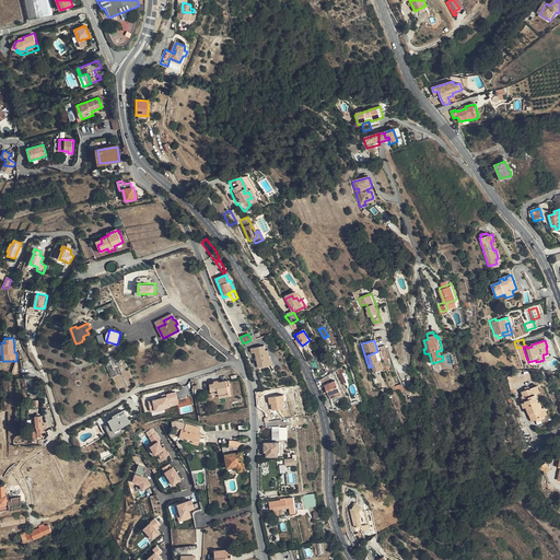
[(259,368),(268,365),(265,351),(264,346),(253,348),(255,353),(259,364),(258,364),(259,368)]
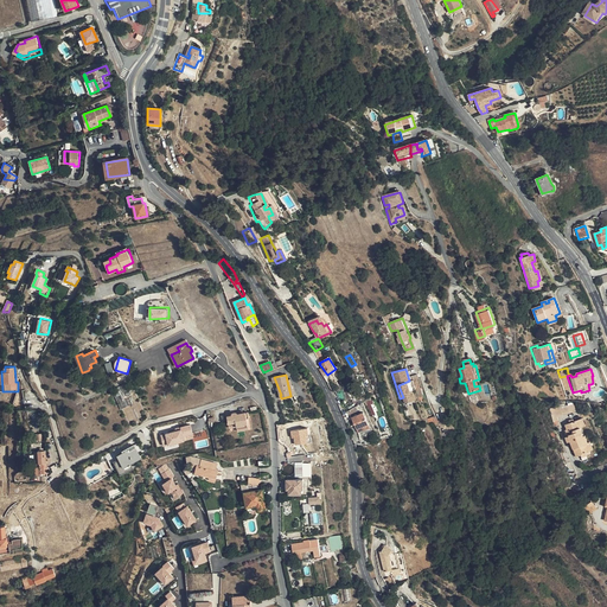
[(409,381),(398,385),(403,397),(404,403),(415,400),(413,390),(416,389),(414,382),(414,379),(411,381),(409,381)]
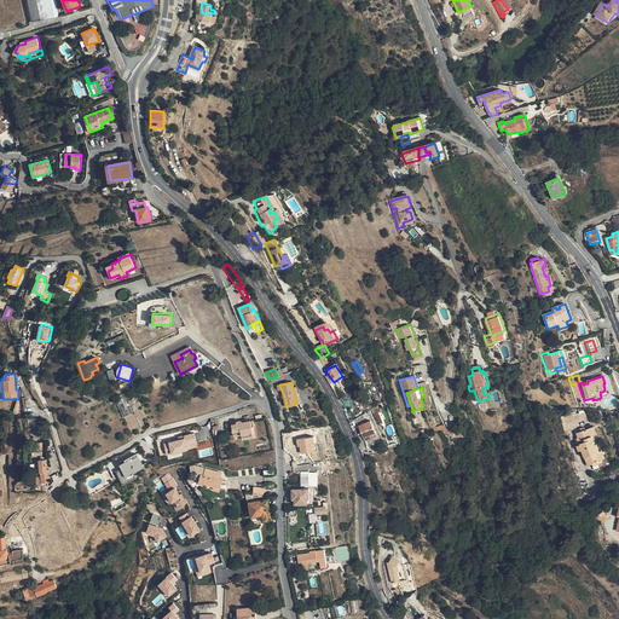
[(562,417),(565,426),(589,420),(586,411),(562,417)]
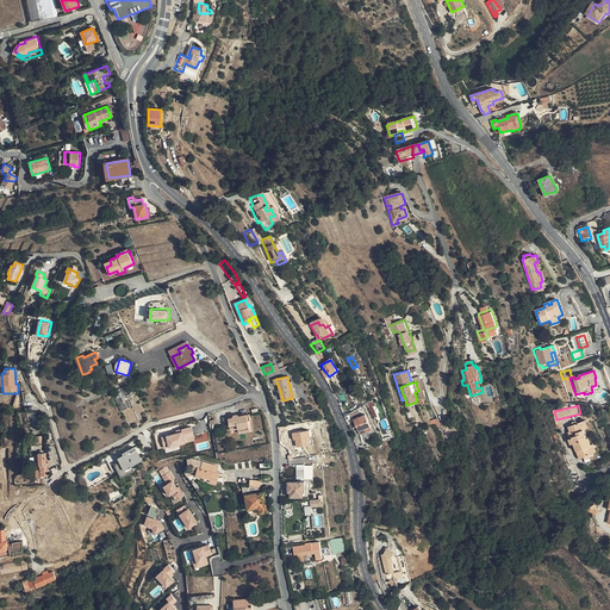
[(361,408),(350,412),(353,419),(365,414),(361,408)]
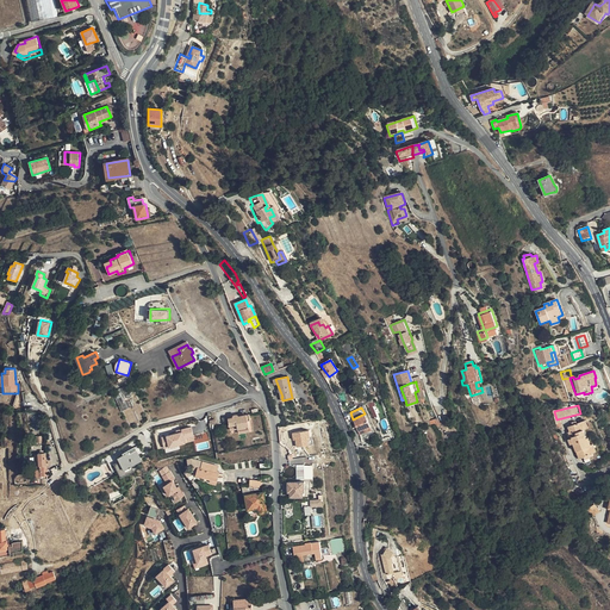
[(248,414),(242,415),(240,415),(240,417),(237,417),(237,415),(235,414),(232,415),(231,415),(231,417),(228,417),(229,425),(236,424),(237,428),(242,428),(242,431),(248,430),(247,421),(249,419),(248,414)]
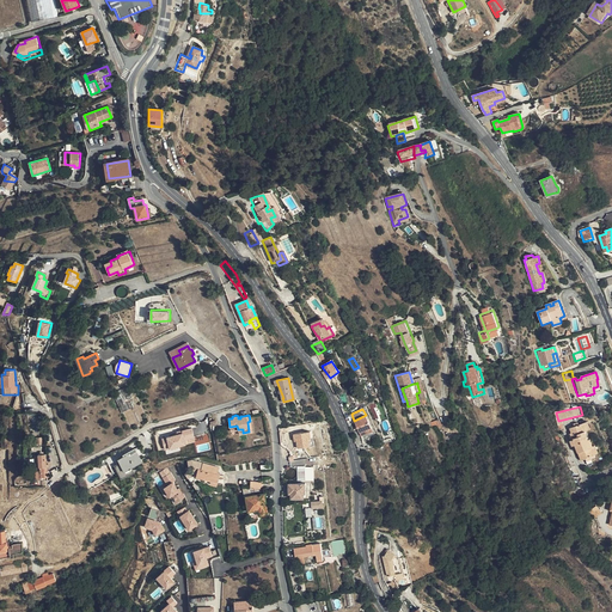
[(367,416),(355,421),(360,433),(367,429),(368,432),(373,430),(367,416)]
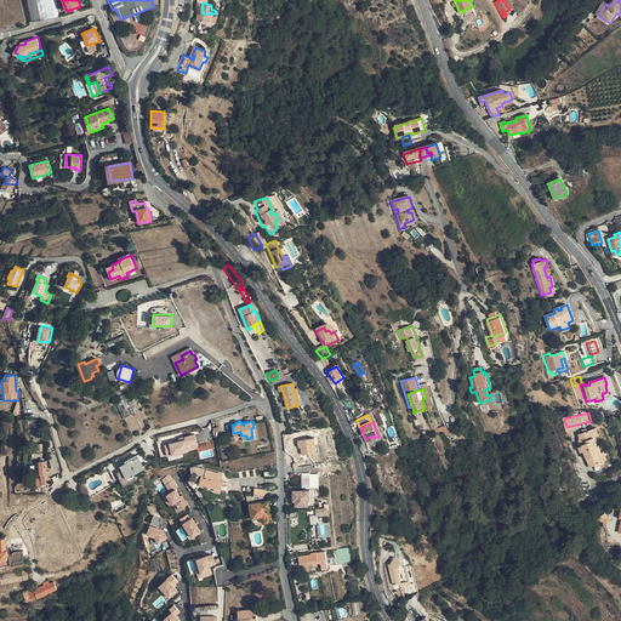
[(590,467),(605,461),(603,453),(599,445),(598,446),(594,438),(596,437),(593,429),(587,432),(588,434),(585,436),(584,433),(579,436),(580,440),(579,440),(581,446),(584,453),(590,467)]
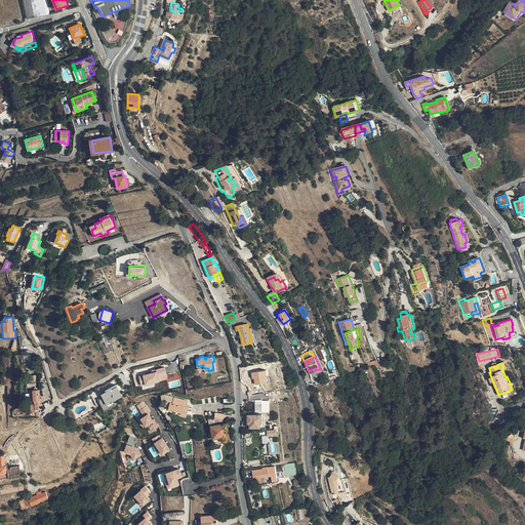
[(139,374),(142,385),(159,380),(160,381),(169,379),(166,366),(158,368),(159,370),(139,374)]
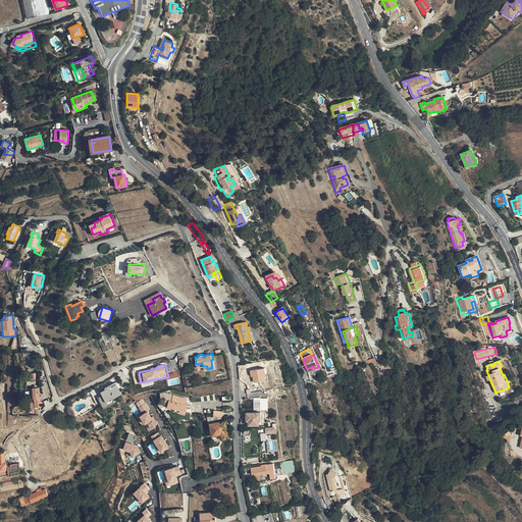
[(248,377),(253,376),(252,370),(247,371),(246,368),(240,369),(242,376),(247,375),(248,377)]
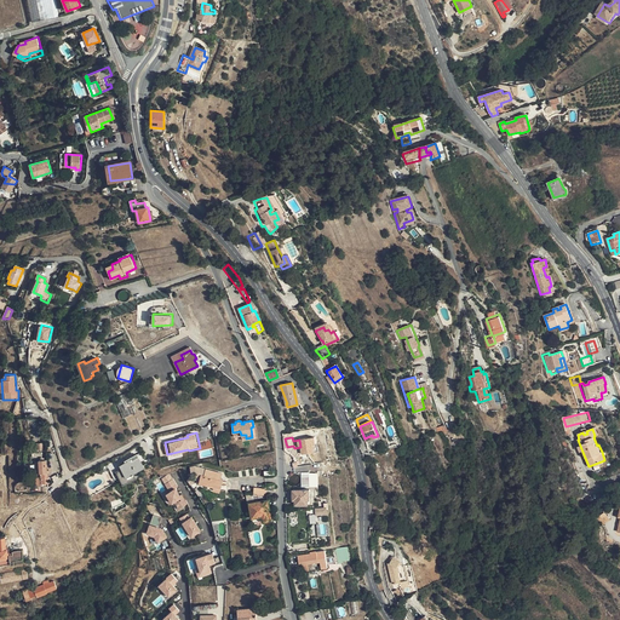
[(143,468),(138,458),(133,460),(130,463),(130,460),(126,463),(120,465),(122,469),(126,476),(137,470),(143,468)]
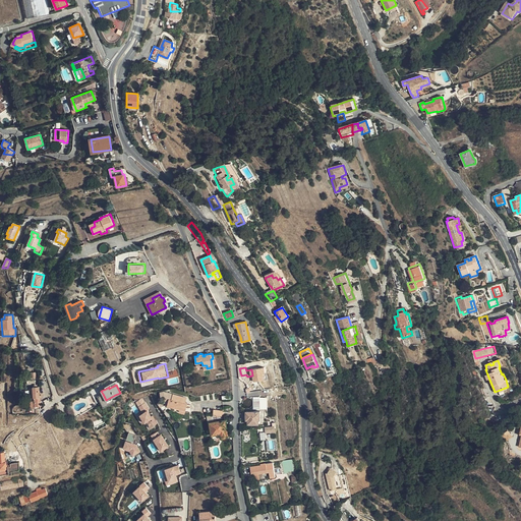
[(33,388),(33,398),(34,398),(35,401),(31,401),(31,407),(32,407),(32,408),(35,408),(35,407),(41,406),(41,398),(40,398),(39,387),(33,388)]
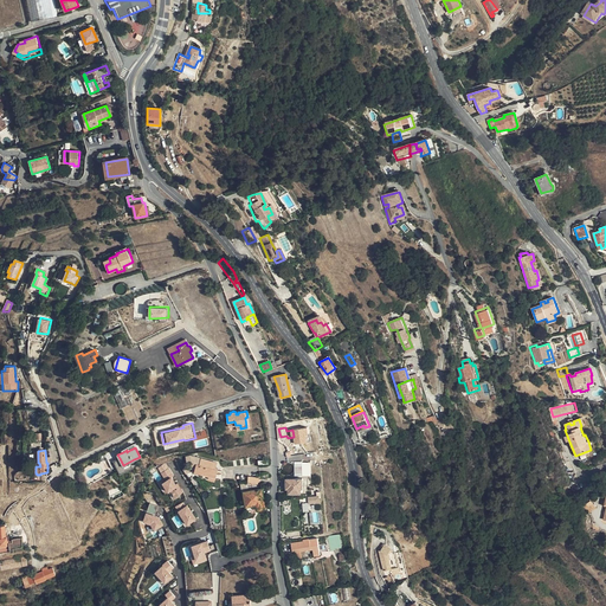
[(195,461),(194,456),(185,457),(186,463),(192,462),(191,466),(193,466),(194,461),(195,461)]
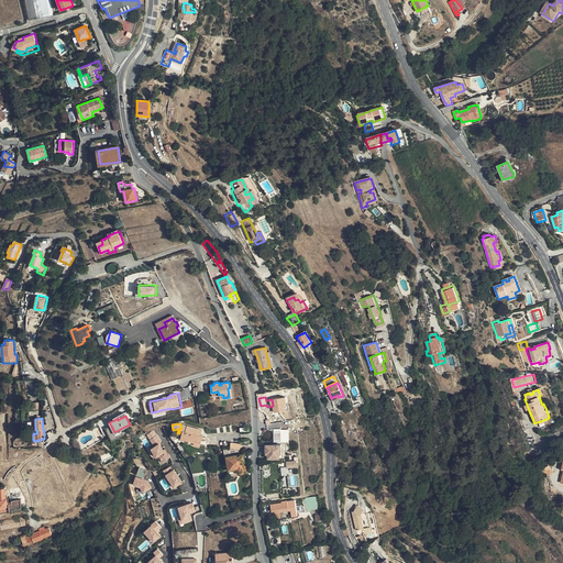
[(124,427),(114,432),(111,426),(106,429),(111,440),(127,431),(124,427)]
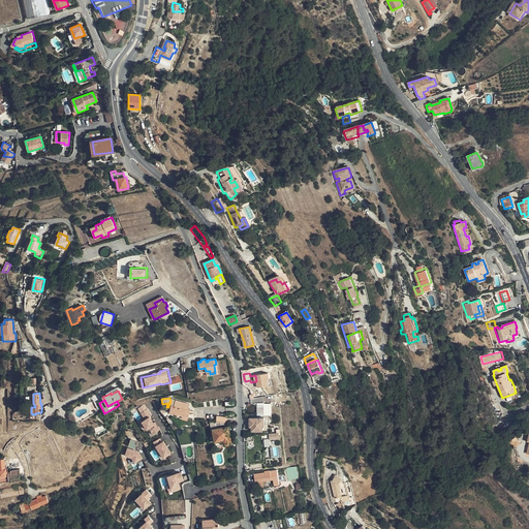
[(174,413),(188,417),(189,413),(186,412),(187,410),(188,405),(175,401),(175,403),(173,402),(169,412),(174,413)]
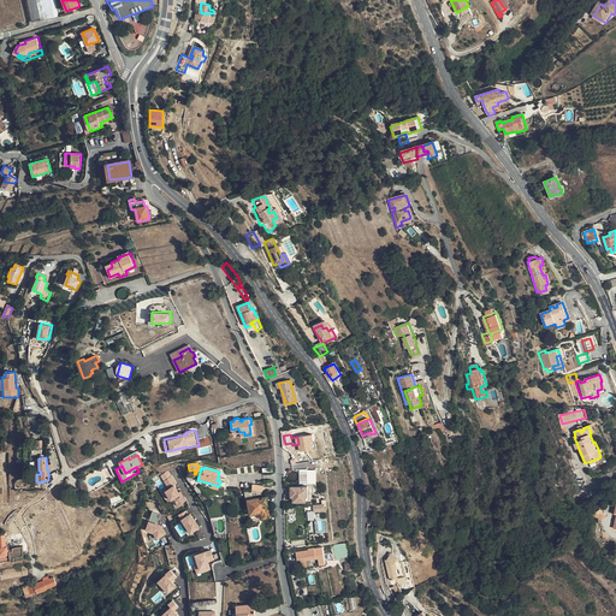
[(301,483),(318,483),(317,468),(300,469),(301,483)]
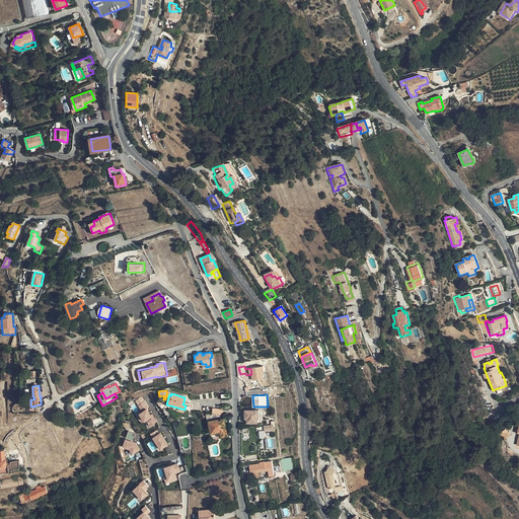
[(148,419),(151,425),(158,421),(154,414),(152,415),(148,409),(150,406),(143,396),(136,400),(143,411),(140,413),(145,421),(148,419)]
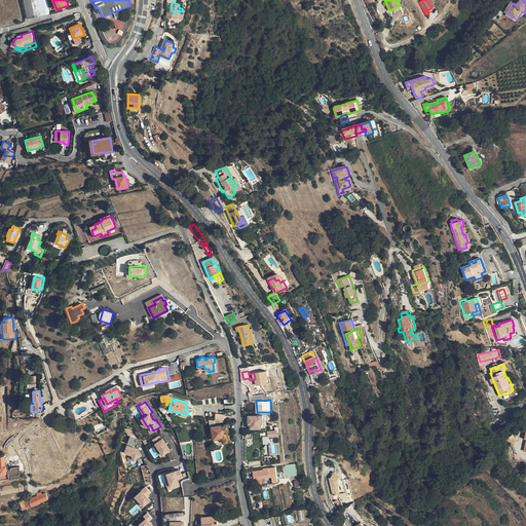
[(263,416),(249,416),(249,424),(251,424),(251,428),(262,428),(262,424),(263,424),(263,416)]
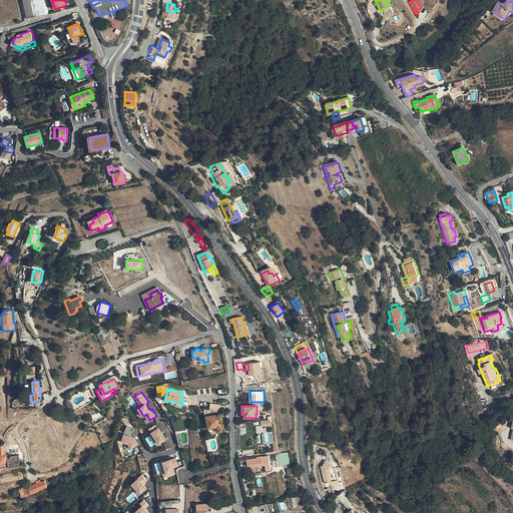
[(221,414),(205,417),(208,429),(216,427),(217,431),(217,432),(221,431),(222,430),(224,430),(221,414)]
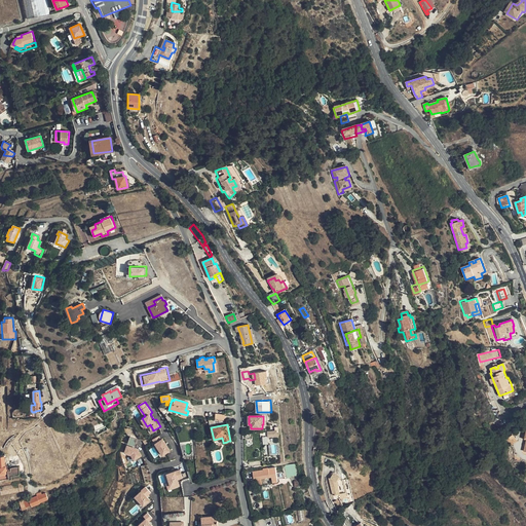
[(171,450),(163,438),(162,438),(160,435),(153,439),(163,454),(171,450)]
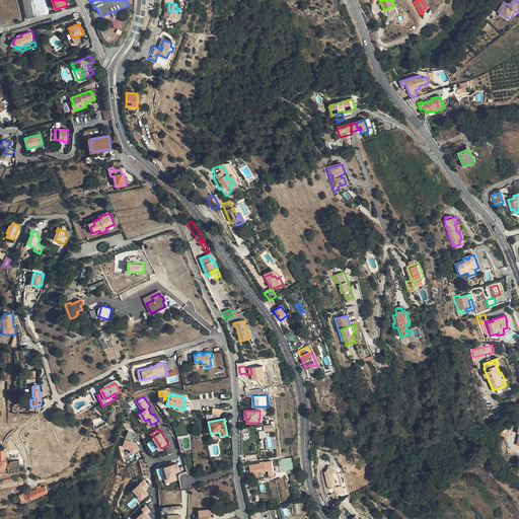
[(511,429),(504,433),(509,440),(515,436),(511,429)]
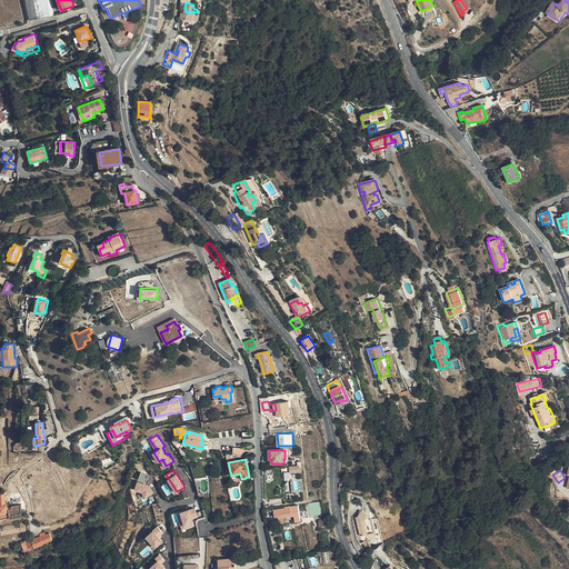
[(146,497),(155,491),(150,485),(138,480),(136,489),(142,491),(146,497)]
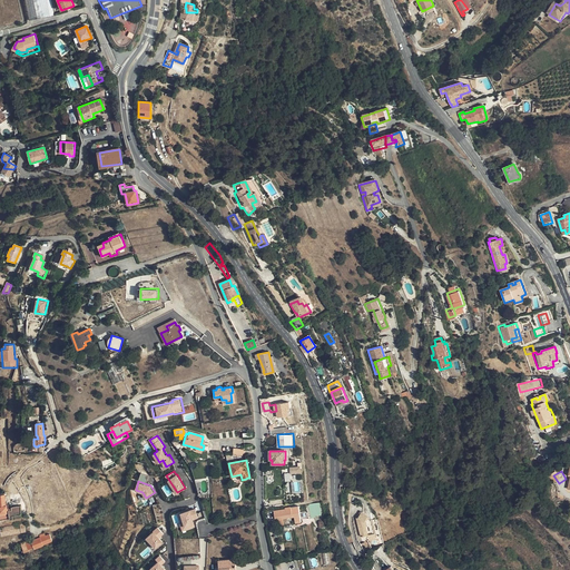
[(322,514),(320,502),(308,504),(311,519),(315,518),(315,516),(322,514)]
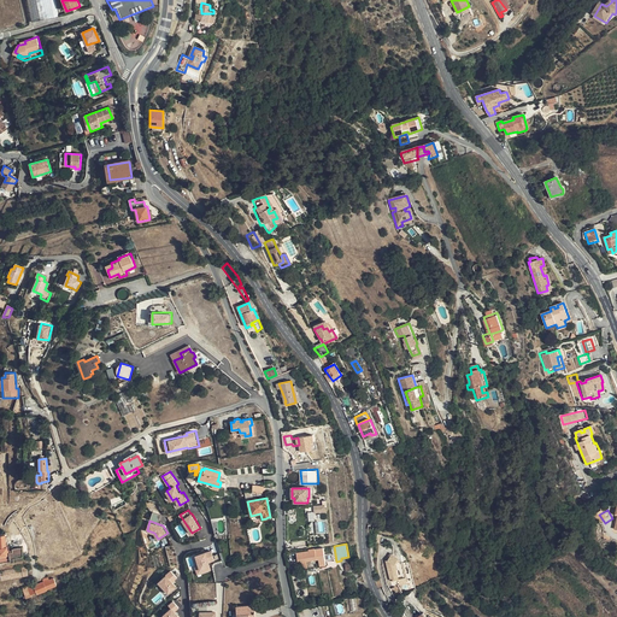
[(12,548),(13,552),(10,552),(11,562),(23,560),(22,547),(12,548)]
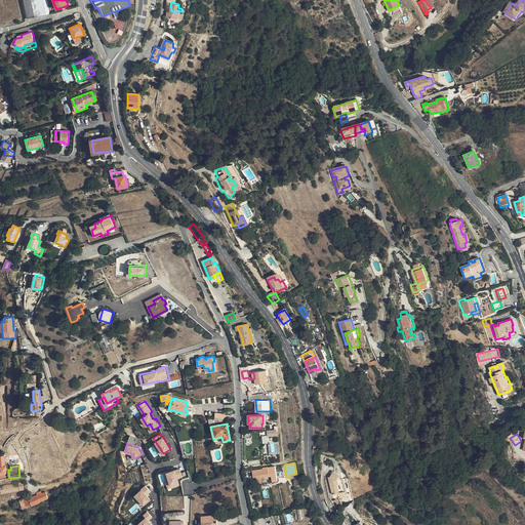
[(269,471),(269,467),(263,468),(263,470),(253,471),(254,479),(272,476),(271,473),(271,471),(269,471)]
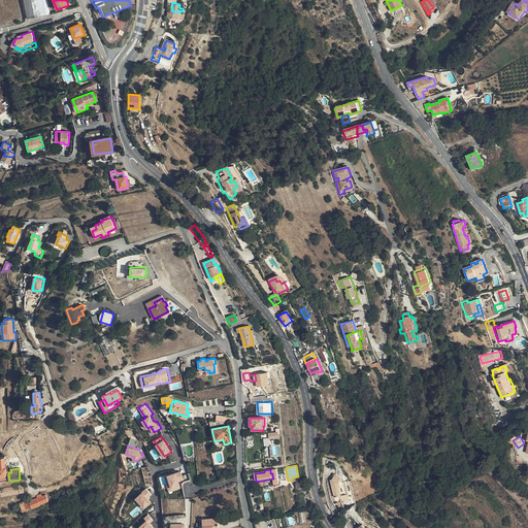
[(184,480),(182,470),(168,474),(170,484),(167,484),(169,491),(182,487),(179,481),(184,480)]
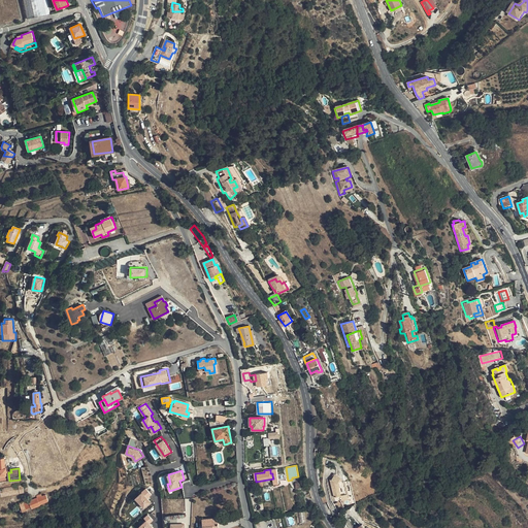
[(336,502),(349,499),(344,483),(340,480),(341,479),(335,474),(332,481),(330,481),(336,502)]
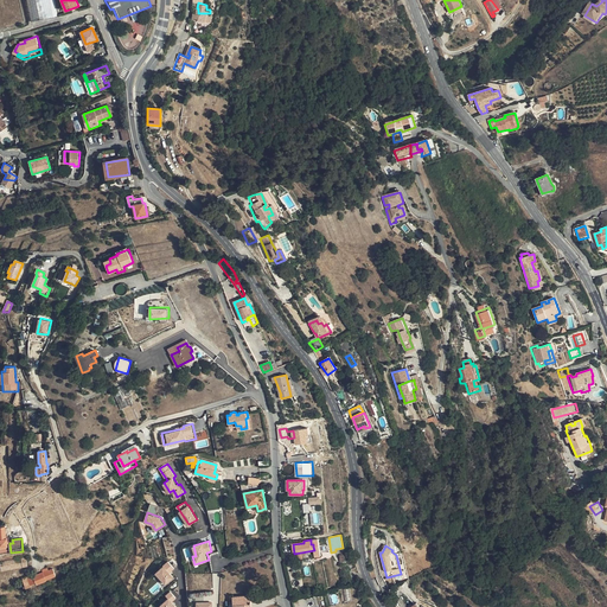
[(155,572),(166,583),(174,576),(171,573),(176,568),(168,561),(155,572)]
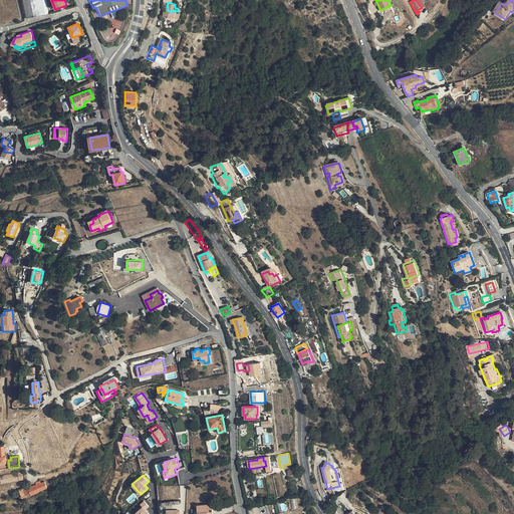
[(46,485),(45,482),(44,482),(36,485),(38,490),(47,487),(46,485)]
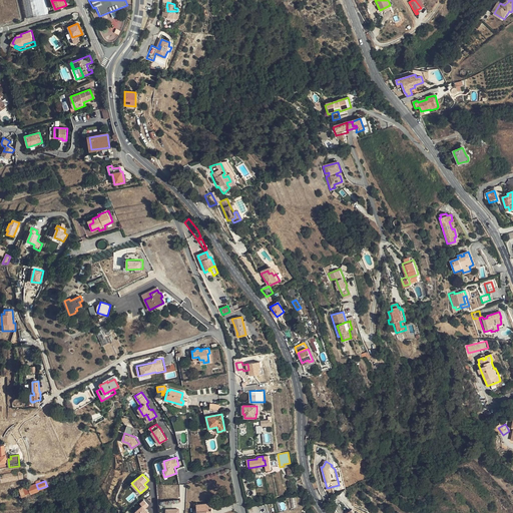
[(38,489),(36,484),(36,483),(23,488),(25,494),(29,492),(30,494),(38,490),(38,489)]
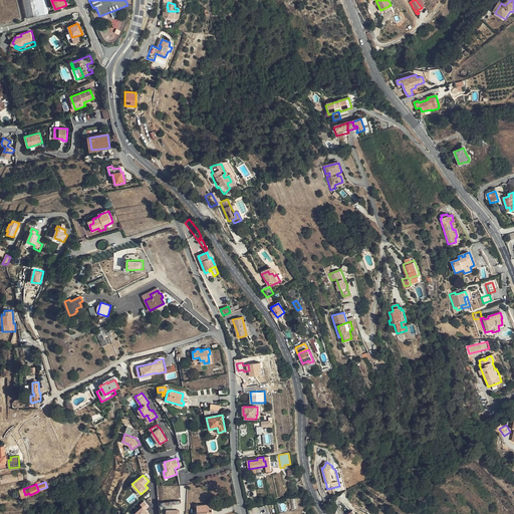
[(150,513),(147,509),(150,506),(145,500),(141,503),(143,506),(136,512),(138,513),(150,513)]
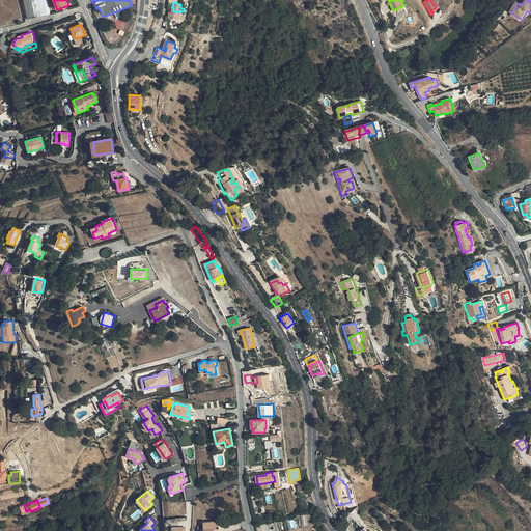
[(219,530),(218,522),(202,523),(203,530),(219,530)]
